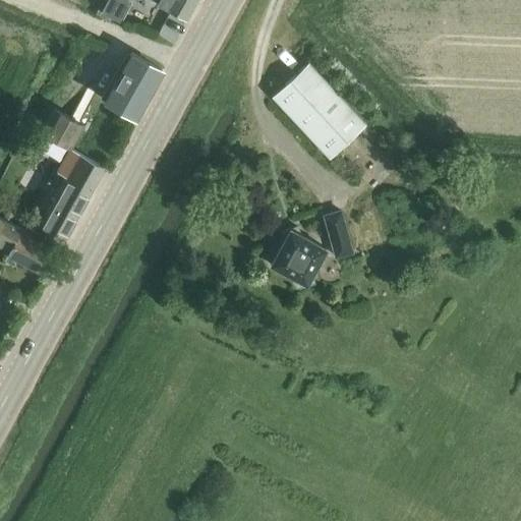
[(122,0),(109,0),(102,14),(122,24),(132,5),(122,0)]
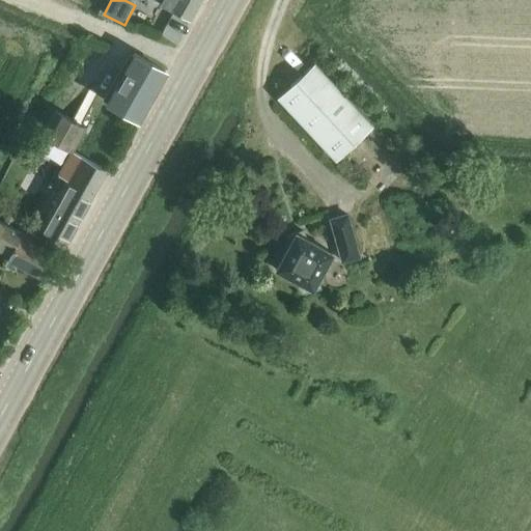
[(190,22),(201,0),(156,0),(162,3),(160,5),(190,22)]
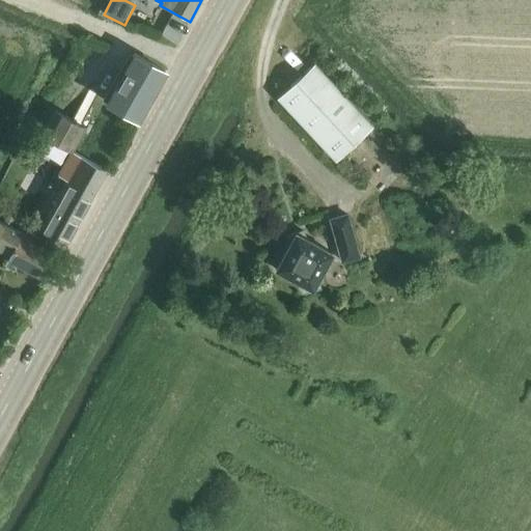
[(133,53),(106,102),(136,118),(138,119),(165,72),(165,71),(133,53)]
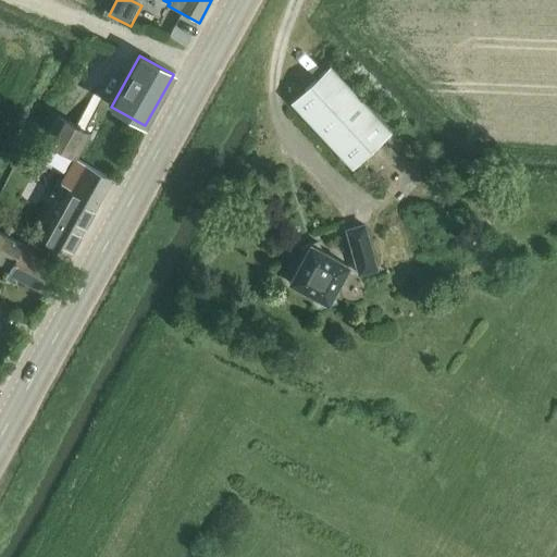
[(353,169),(391,133),(329,67),(291,103),(353,169)]
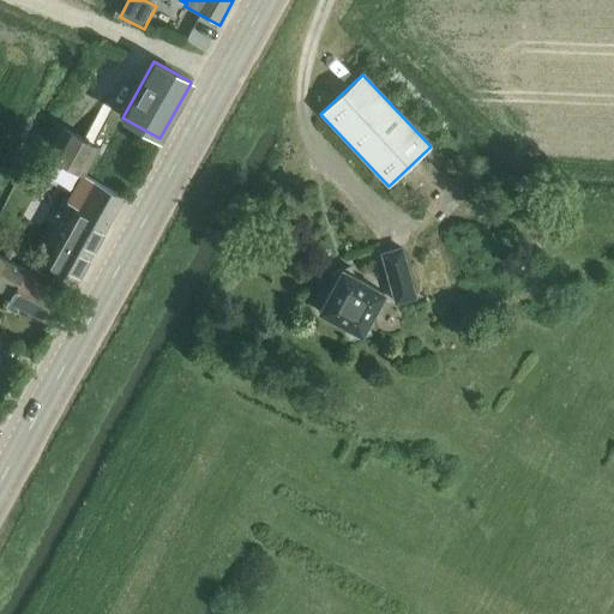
[(84,174),(100,146),(64,126),(48,154),(84,174)]
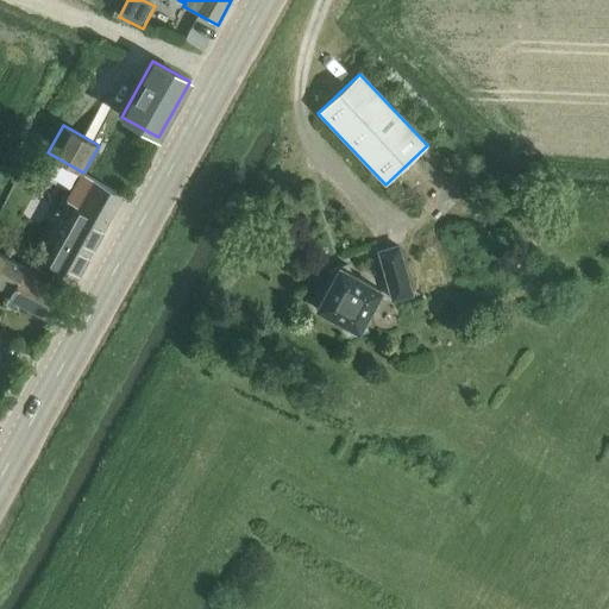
[(76,280),(123,195),(81,173),(64,201),(75,207),(45,263),(76,280)]
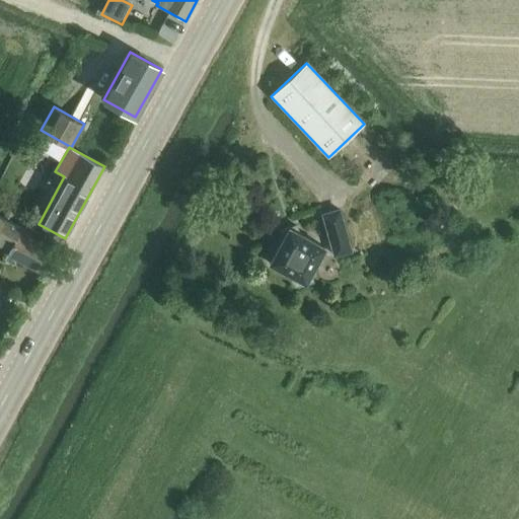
[(332,257),(352,251),(340,208),(321,213),(332,257)]
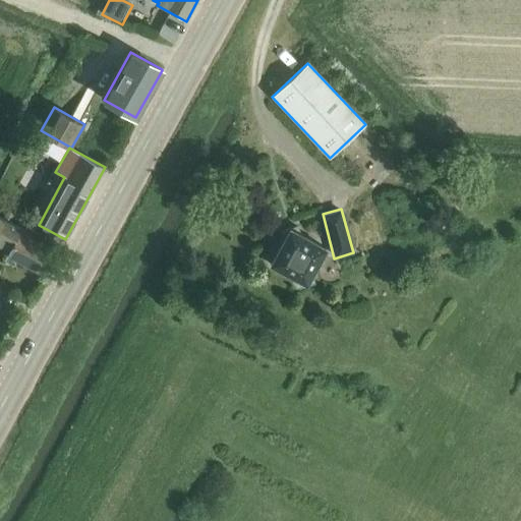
[(40,271),(51,248),(20,233),(23,228),(0,215),(0,245),(9,250),(7,253),(40,271)]
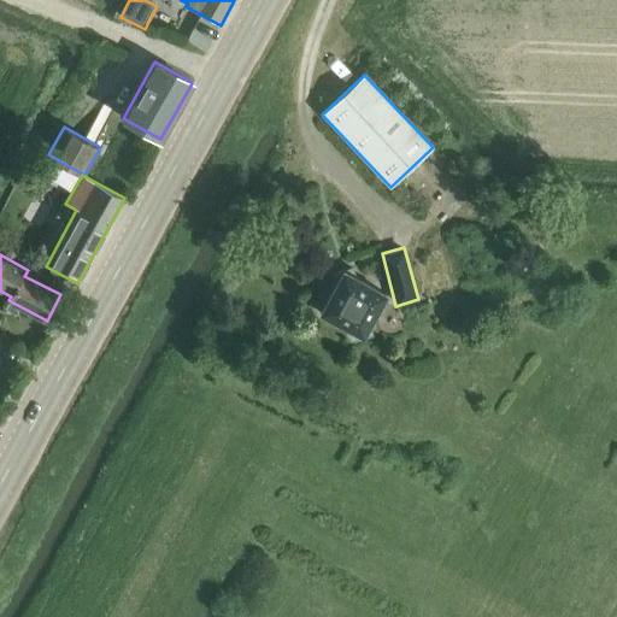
[(353,341),(374,335),(370,327),(388,293),(344,269),(318,313),(351,331),(353,341)]
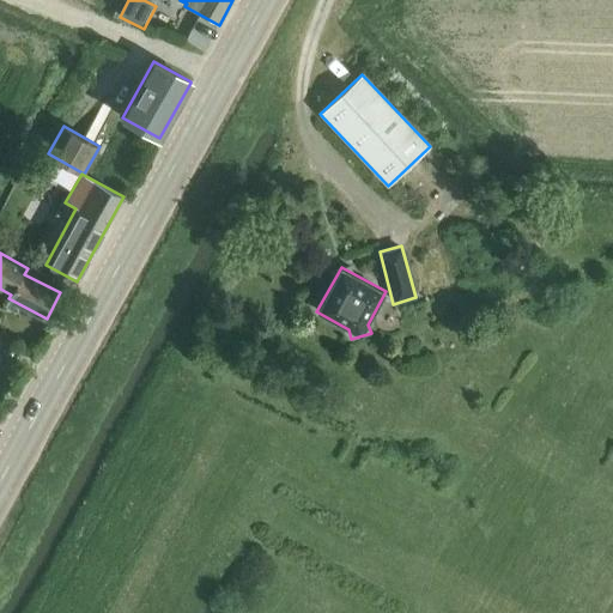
All buildings are outlined.
